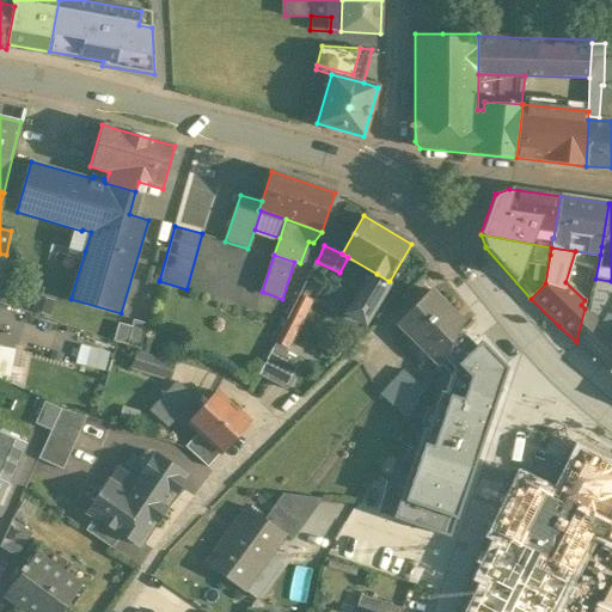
[(377,274),(368,277),(349,310),(365,320),(389,281),(377,274)]
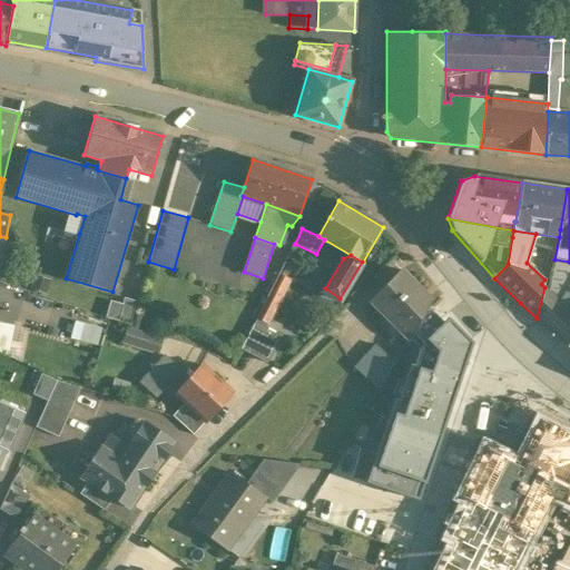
[(569,283),(569,262),(554,259),(550,292),(562,298),(569,283)]
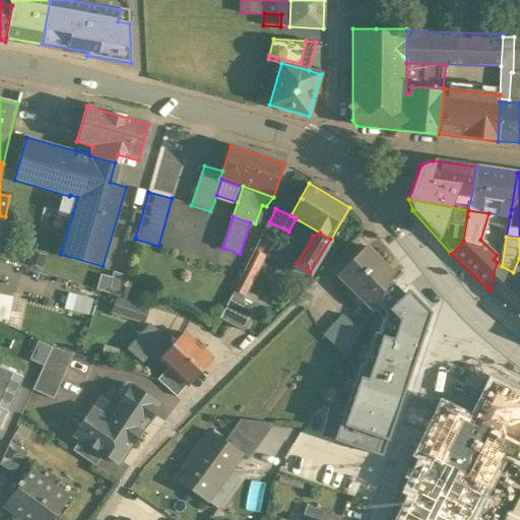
[(267,242),(263,240),(256,252),(260,254),(267,242)]
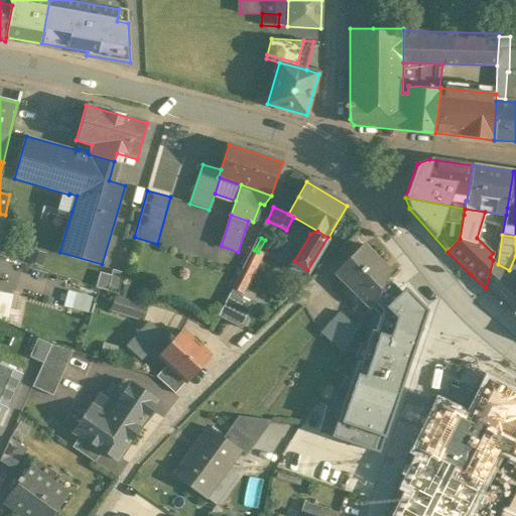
[(391,272),(363,244),(336,271),(371,305),(374,302),(387,278),(391,272)]
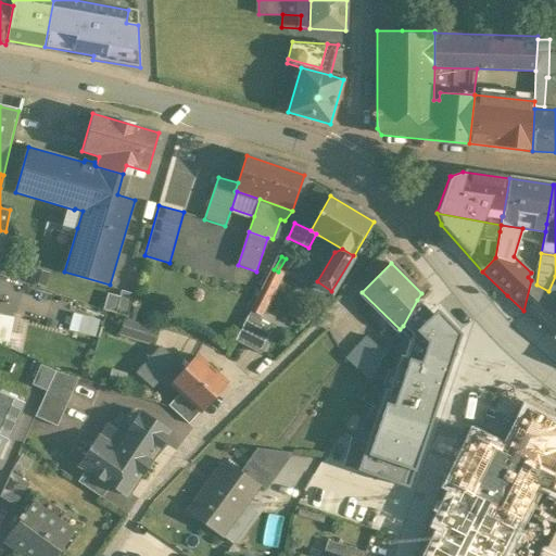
[(274,269),(252,312),(257,314),(261,316),(282,274),(278,272),(274,269)]
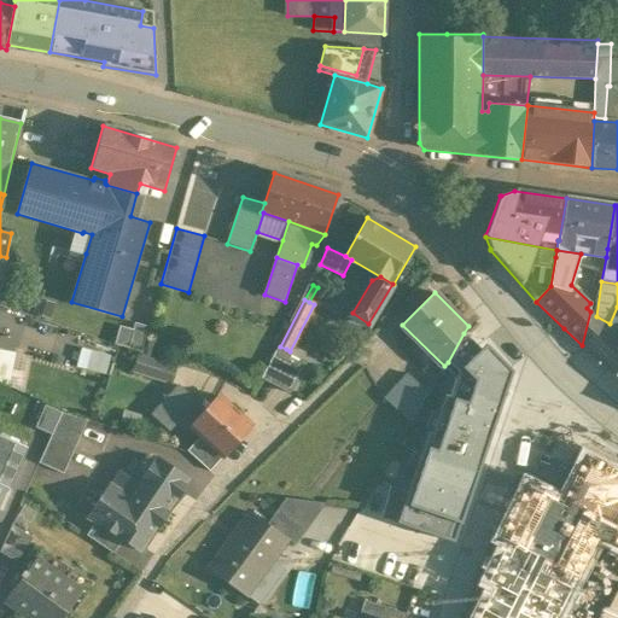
[(617,307),(610,324),(596,316),(590,312),(582,345),(614,375),(617,369),(617,307)]
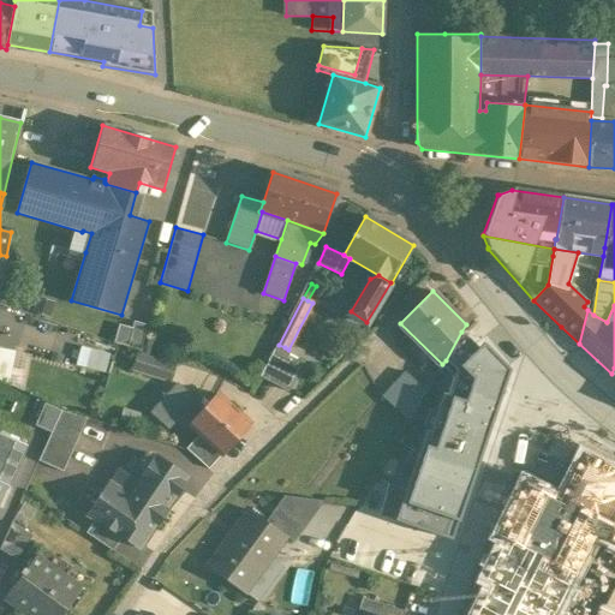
[(148,326),(135,322),(132,328),(127,347),(126,347),(141,351),(148,326)]
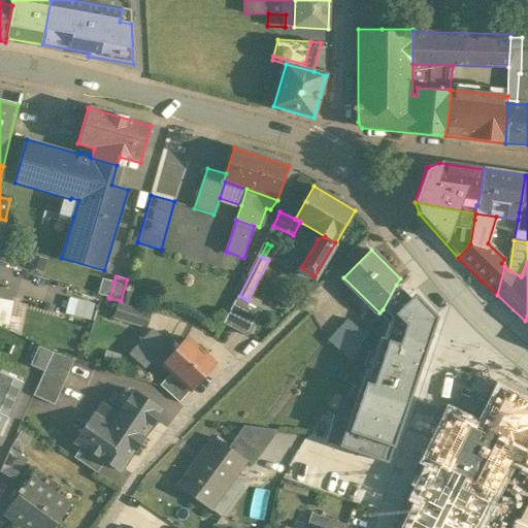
[(113,282),(102,278),(98,295),(109,298),(113,282)]
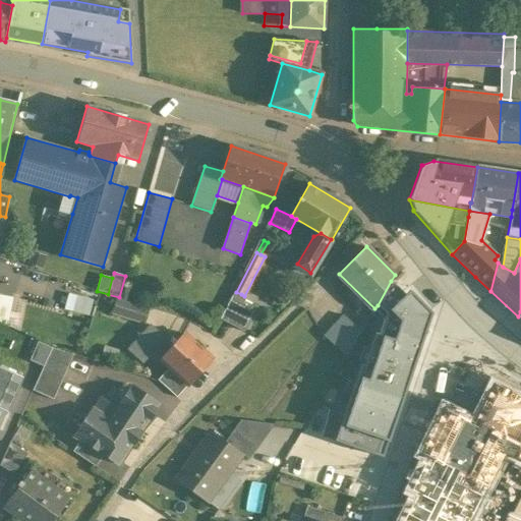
[(390,310),(405,294),(391,281),(378,305),(386,313),(379,334),(374,333),(363,365),(360,364),(333,442),(382,458),(387,442),(345,426),(361,378),(367,380),(384,336),(394,339),(400,322),(390,310)]
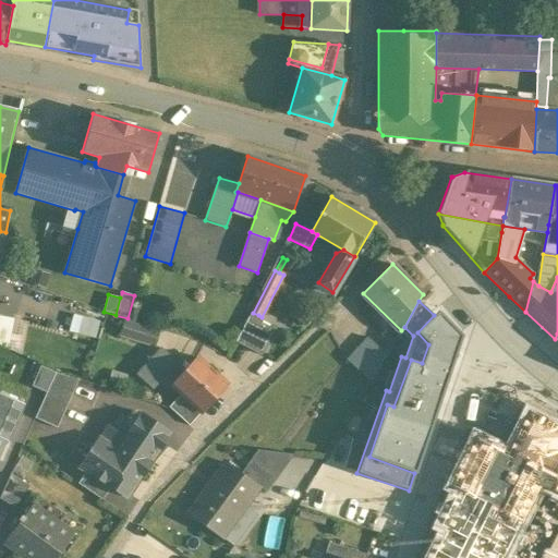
[(434,315),(417,332),(428,344),(422,363),(411,360),(393,407),(387,404),(370,457),(414,473),(416,474),(463,335),(438,311),(434,315)]
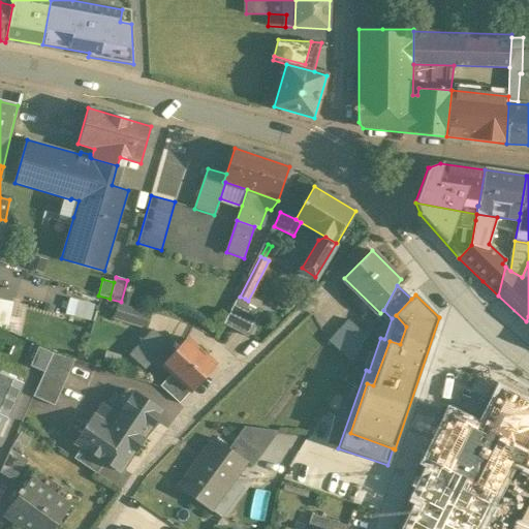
[(92,318),(95,302),(78,299),(75,315),(92,318)]
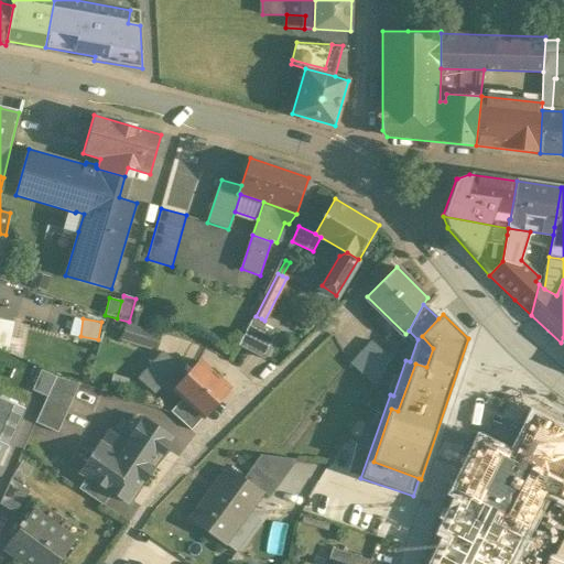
[(13,323),(0,320),(0,348),(8,353),(13,323)]
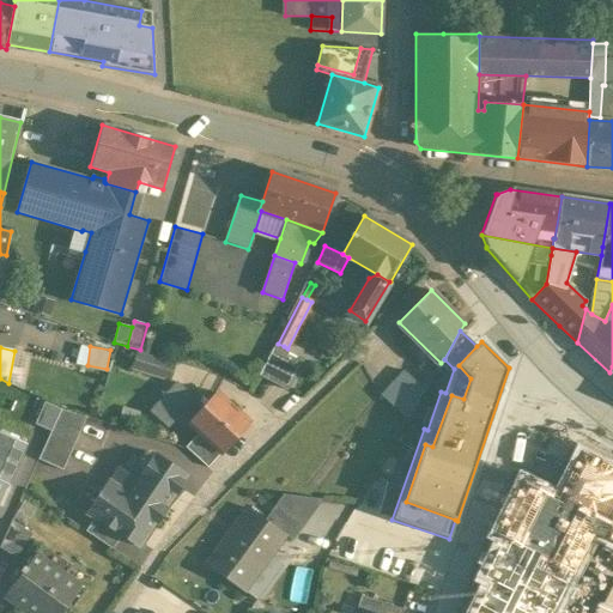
[(280,352),(273,349),(260,375),(273,382),(286,389),(301,363),(280,352)]
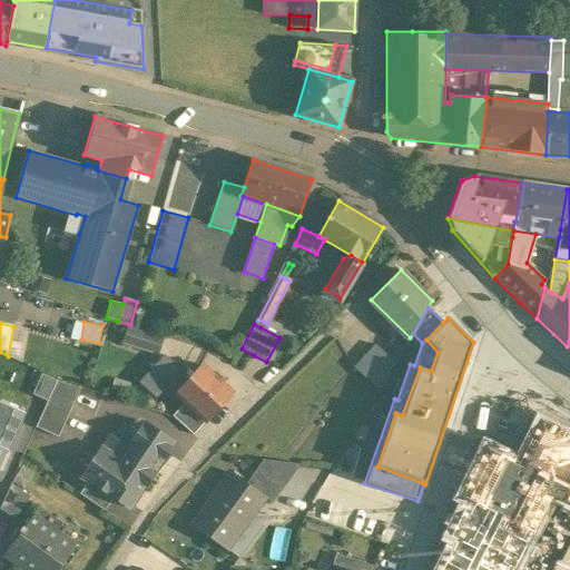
[(161,338),(129,328),(125,342),(158,352),(161,338)]
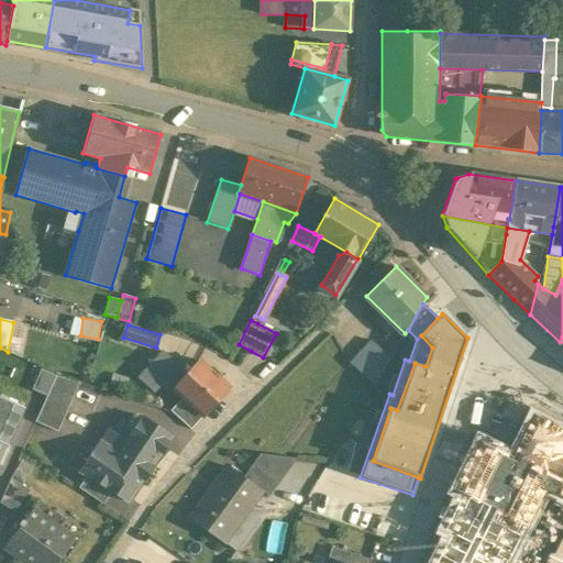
[(392,357),(374,341),(352,364),(375,386),(392,357)]
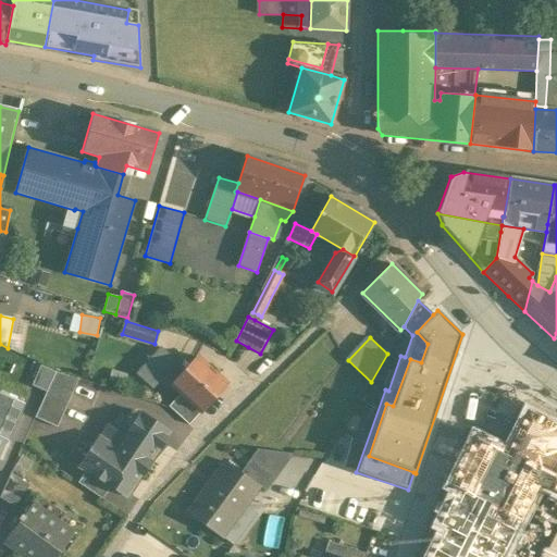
[(184,370),(160,348),(136,374),(151,388),(163,376),(171,384),(184,370)]
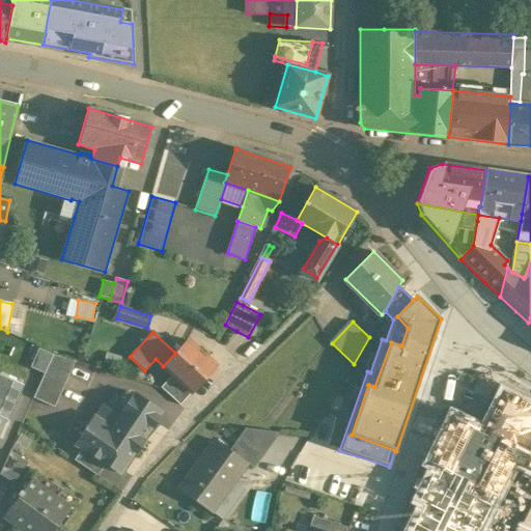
[(217,367),(188,340),(175,353),(163,366),(172,374),(191,392),(192,393),(217,367)]
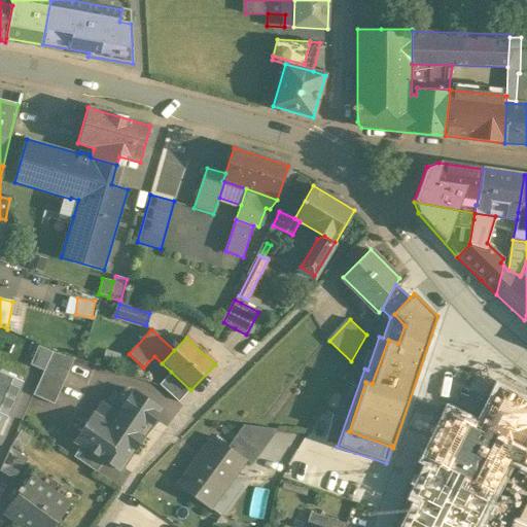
[(83,353),(55,344),(53,351),(81,360),(83,353)]
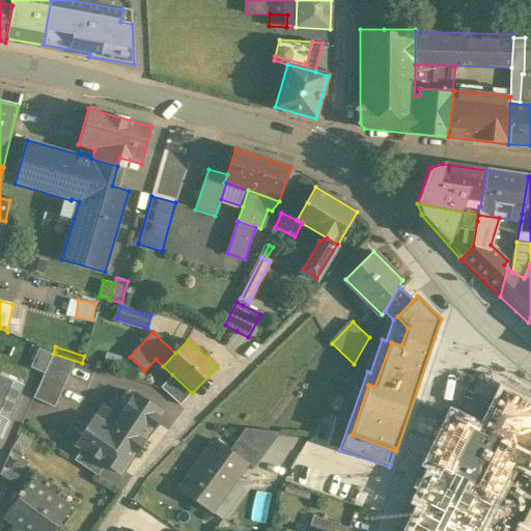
[(117,354),(108,352),(106,362),(115,364),(117,354)]
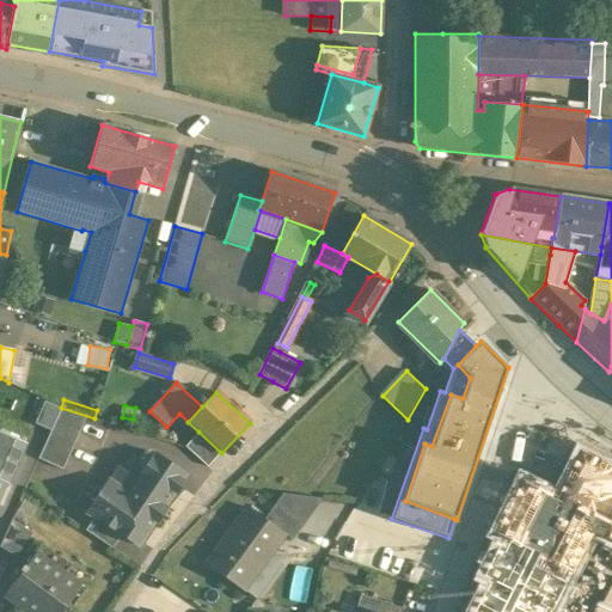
[(86,416),(61,409),(38,459),(42,460),(62,470),(86,416)]
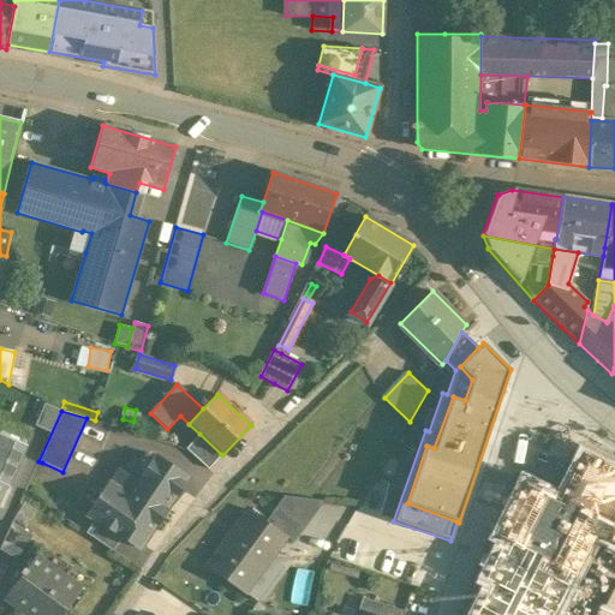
[(0,501),(7,485),(9,487),(27,446),(0,434),(0,501)]
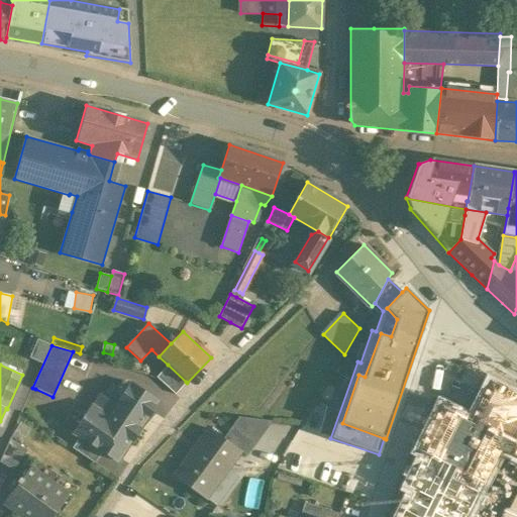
[(186,382),(168,365),(157,377),(175,394),(186,382)]
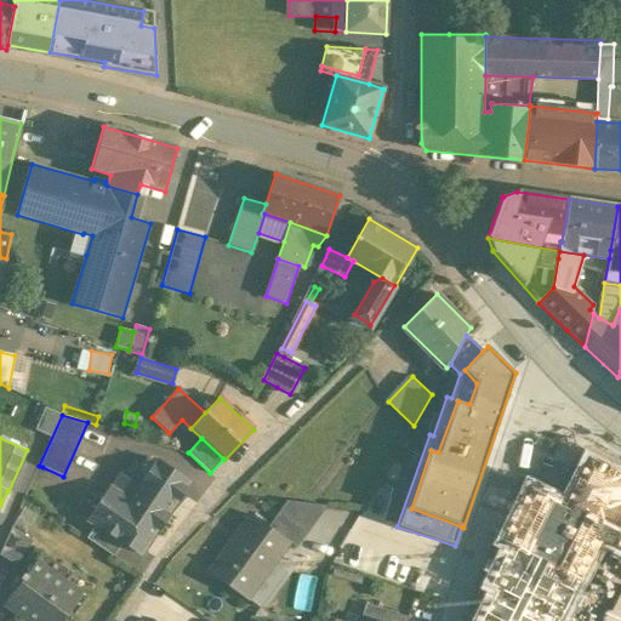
[(140,486),(121,474),(112,489),(110,488),(89,519),(97,525),(124,542),(138,553),(188,480),(177,473),(157,460),(140,486)]
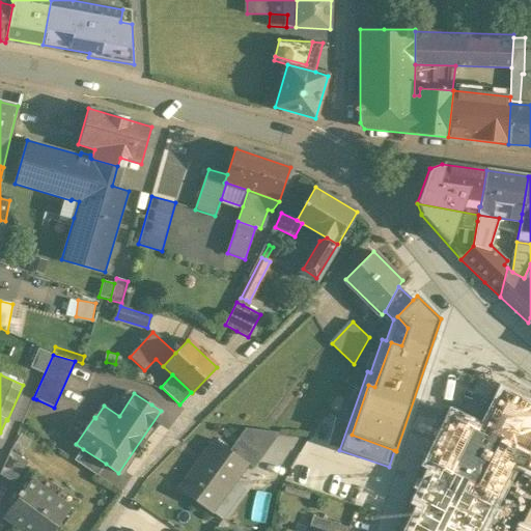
[(281,432),(247,428),(241,438),(264,456),(280,436),(282,434),(281,432)]
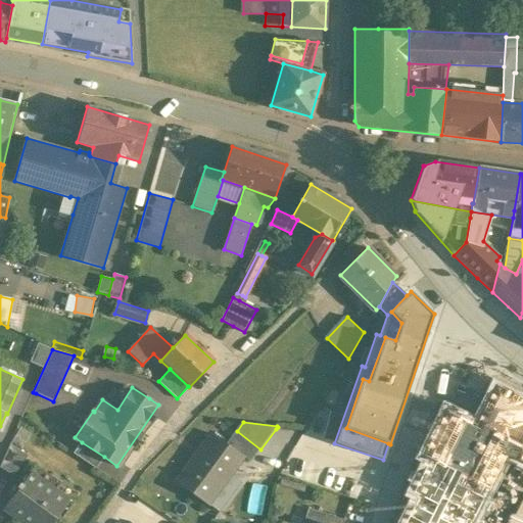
[(260,449),(237,431),(227,443),(243,457),(250,462),(260,449)]
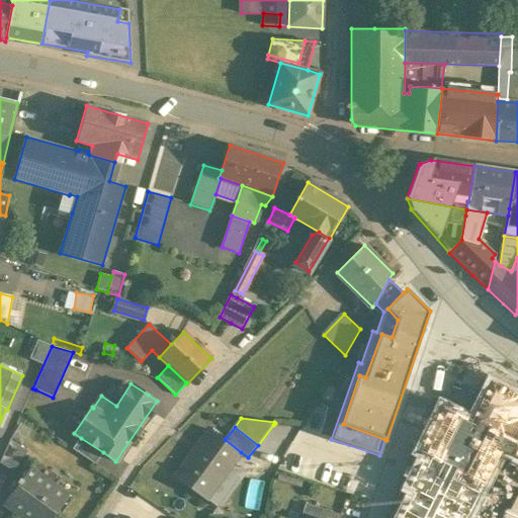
[(212,430),(176,477),(205,499),(206,498),(229,468),(241,452),(225,439),(212,430)]
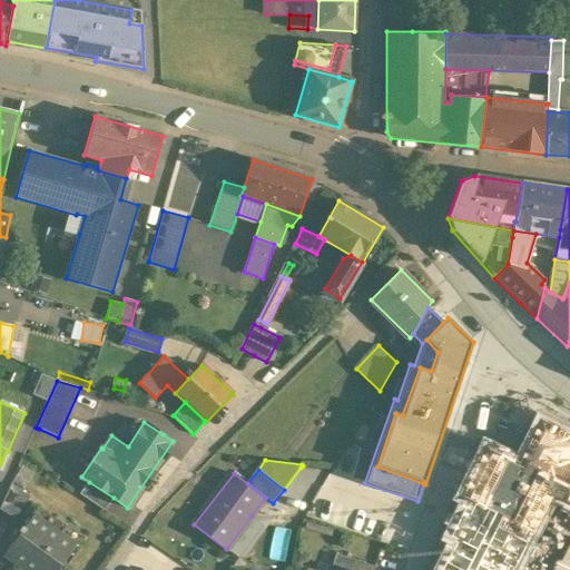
[(114,498),(89,482),(80,494),(105,511),(114,498)]
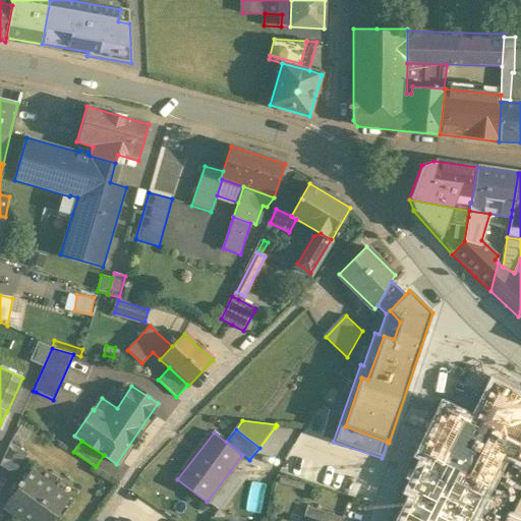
[(9,444),(0,464),(0,466),(13,475),(26,454),(9,444)]
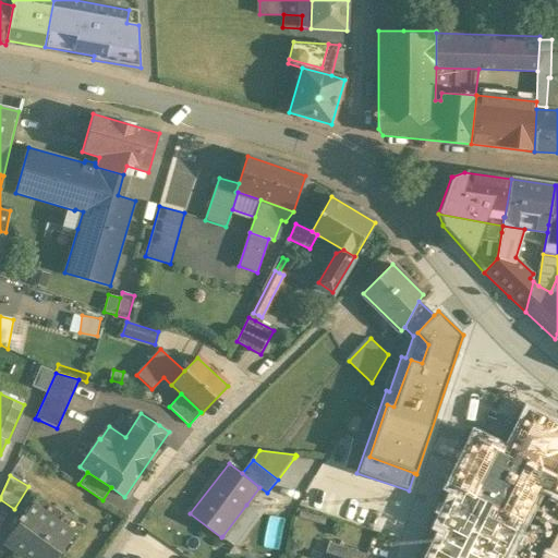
[(61,525),(34,505),(24,517),(22,516),(19,520),(21,522),(5,541),(26,557),(59,557),(72,543),(57,531),(61,525)]
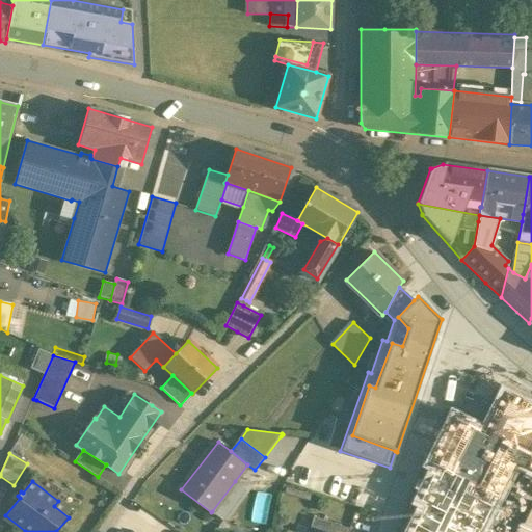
[(235,481),(212,511),(224,520),(246,490),(235,481)]
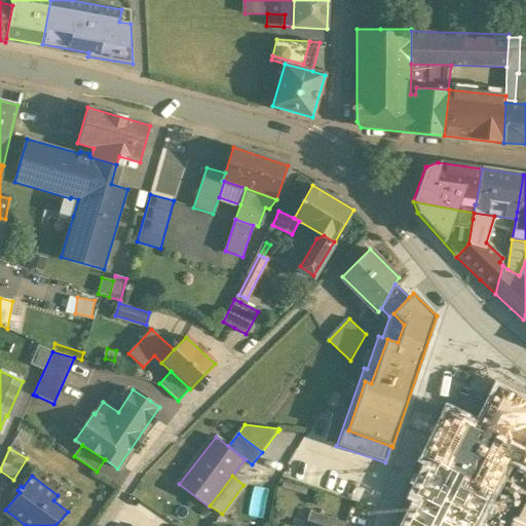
[(338,499),(328,497),(326,506),(335,509),(338,499)]
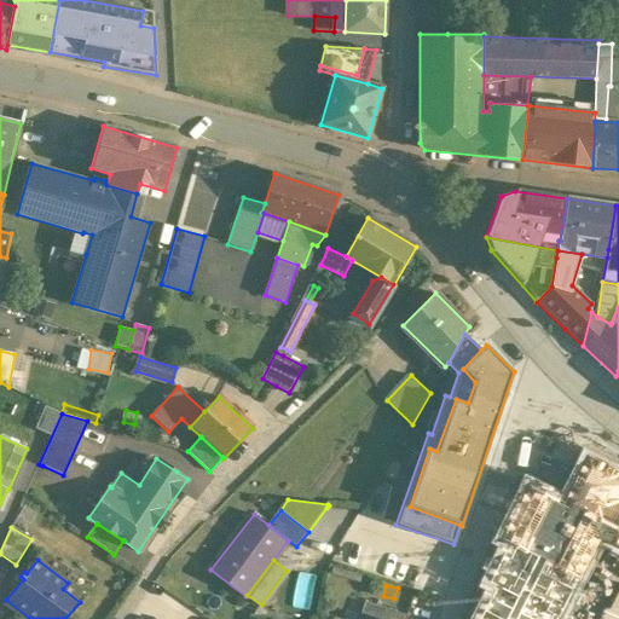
[(405,618),(408,615),(365,602),(360,615),(370,618),(405,618)]
